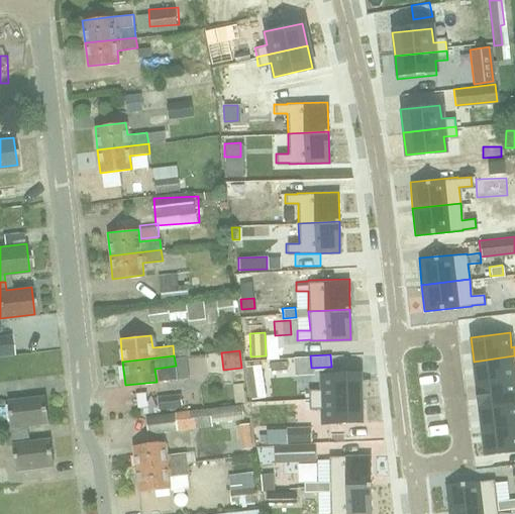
[(514,366),(514,355),(474,362),(476,385),(514,379),(514,378),(514,366)]
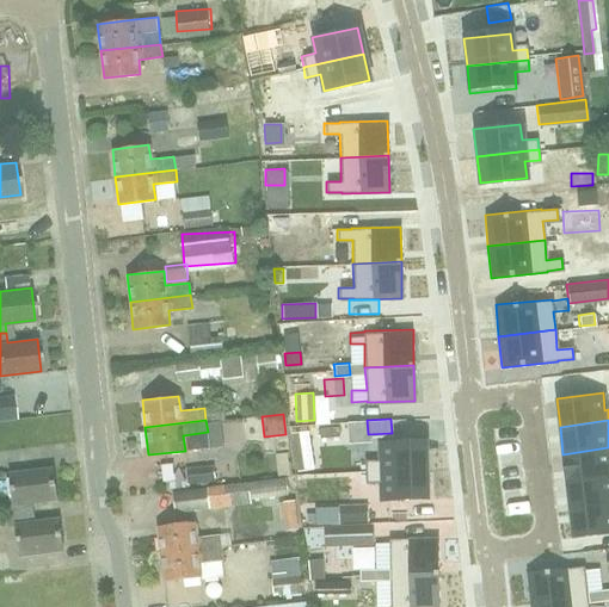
[(318,435),(338,434),(338,426),(318,427),(318,435)]
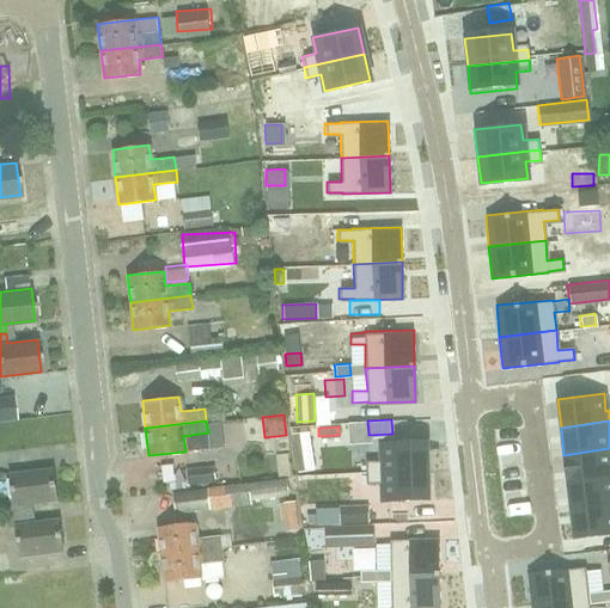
[(297,471),(312,468),(307,430),(292,433),(297,471)]
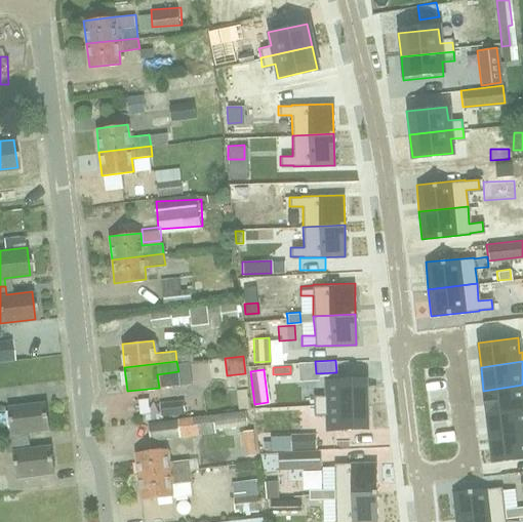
[(312,397),(312,405),(366,403),(364,382),(324,383),(324,397),(312,397)]
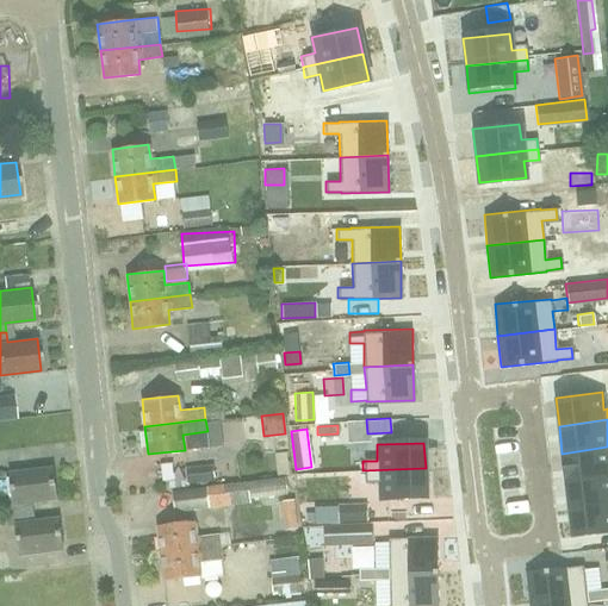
[(559,481),(565,480),(607,474),(607,447),(562,454),(556,454),(559,481)]
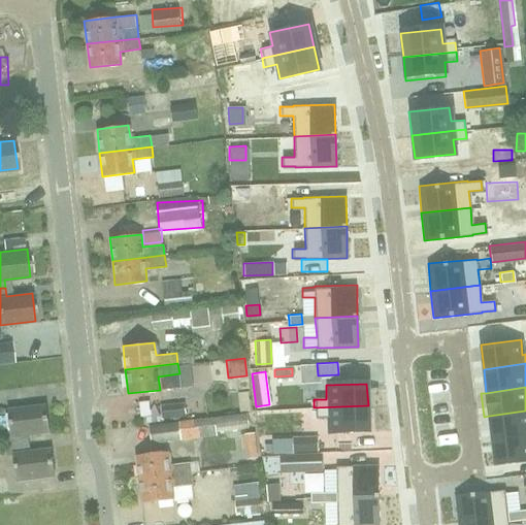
[(160,418),(185,415),(183,400),(158,404),(160,418)]
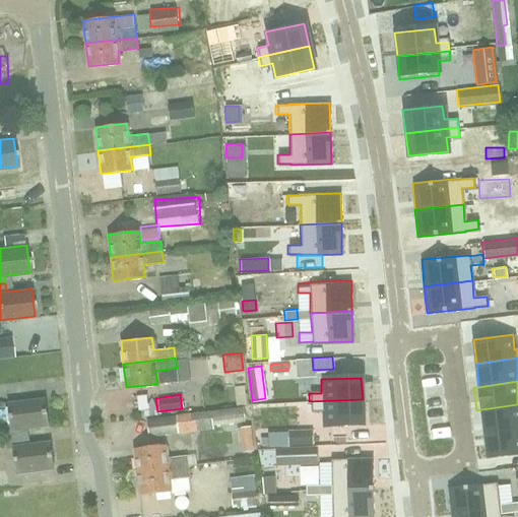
[(6,438),(23,436),(22,428),(48,425),(45,397),(7,401),(10,428),(5,429),(6,438)]
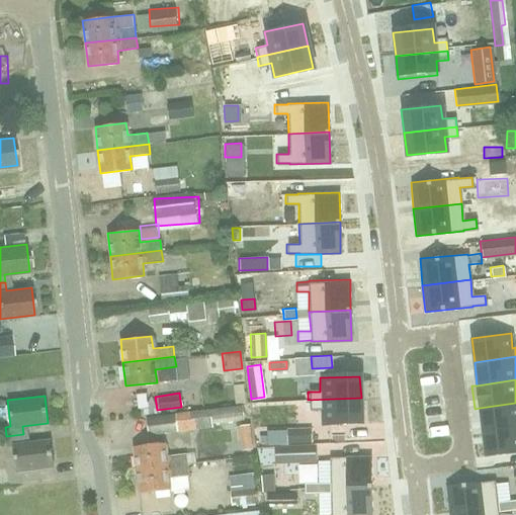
[(361,398),(308,400),(309,411),(321,410),(322,424),(361,422),(361,398)]
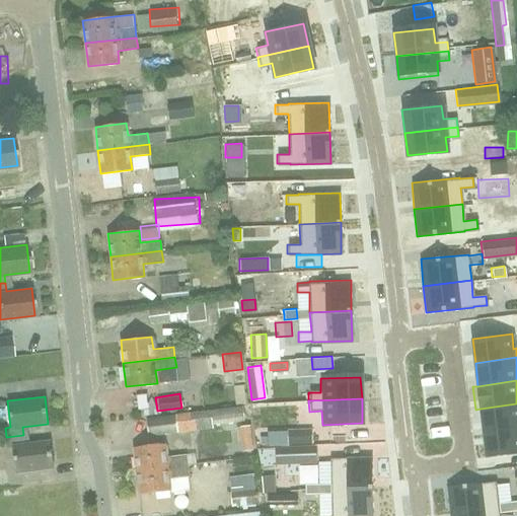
[(516,403),(481,409),(484,432),(516,428),(516,403)]
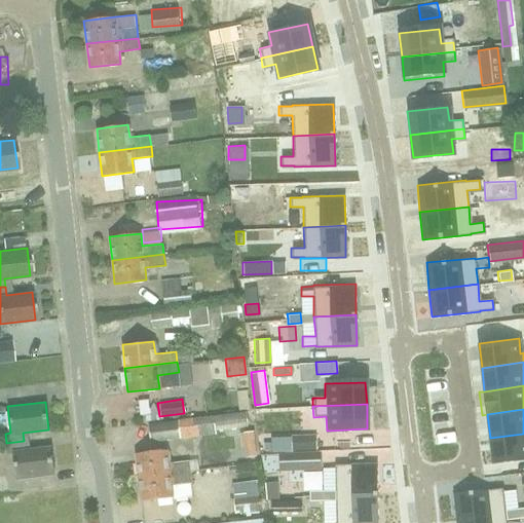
[(192,435),(192,427),(247,421),(245,410),(190,416),(177,417),(177,420),(148,423),(150,440),(192,435)]
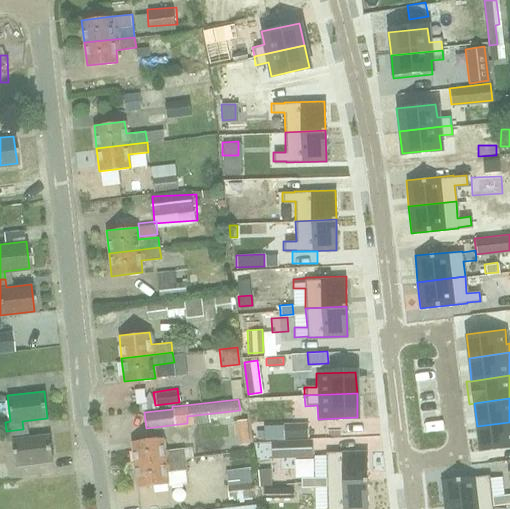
[(294,422),(294,413),(271,415),(272,424),(294,422)]
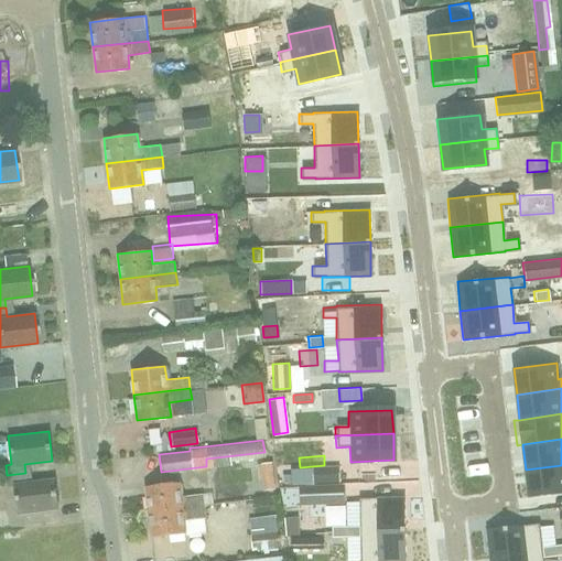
[(273,487),(270,461),(258,462),(261,488),(273,487)]
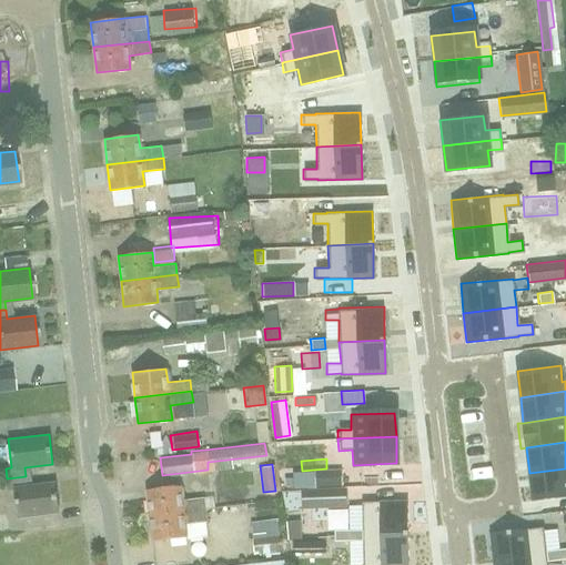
[(565,468),(529,473),(533,500),(565,494),(565,468)]
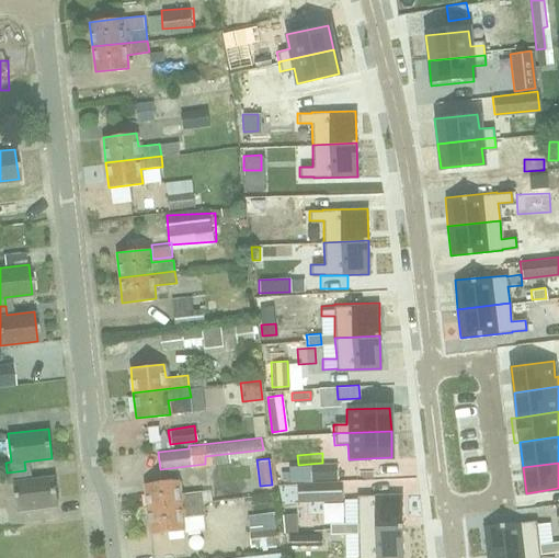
[(310,465),(310,479),(335,478),(335,464),(310,465)]
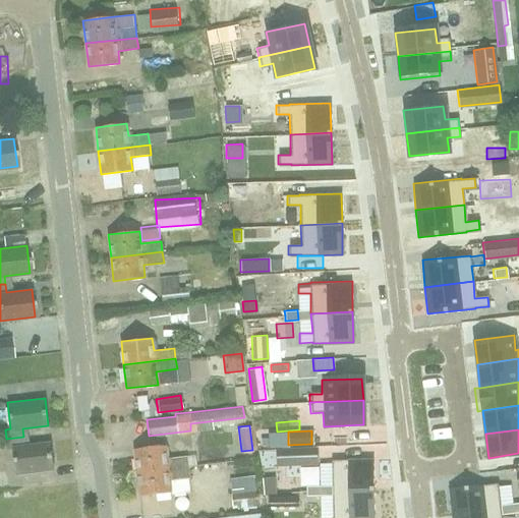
[(15,473),(53,468),(50,442),(24,445),(23,437),(6,439),(7,447),(12,447),(15,473)]
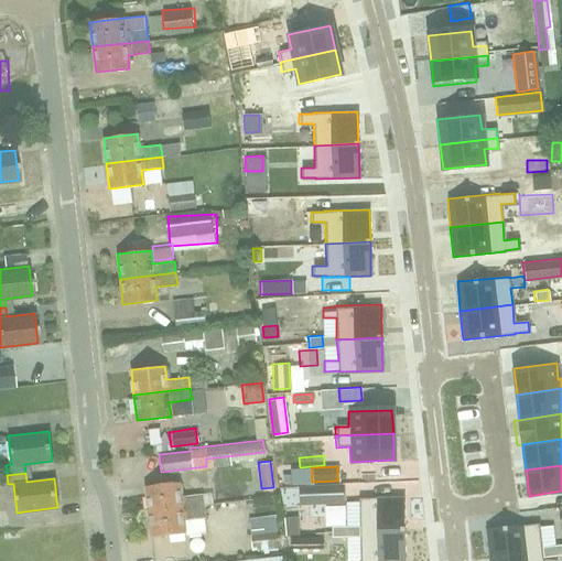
[(211,493),(203,493),(180,496),(179,482),(144,486),(148,511),(204,505),(204,504),(212,503),(211,493)]
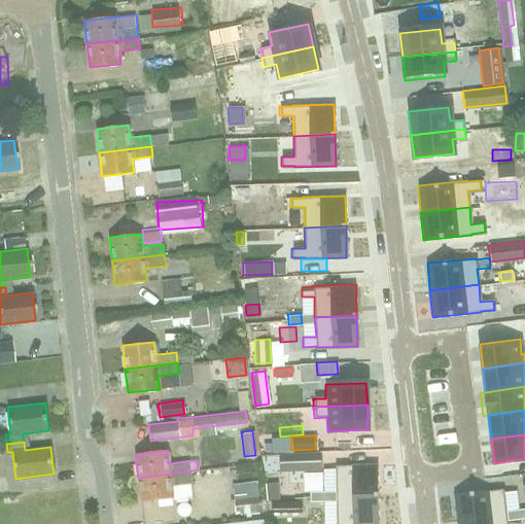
[(279,469),(320,468),(319,452),(278,453),(279,469)]
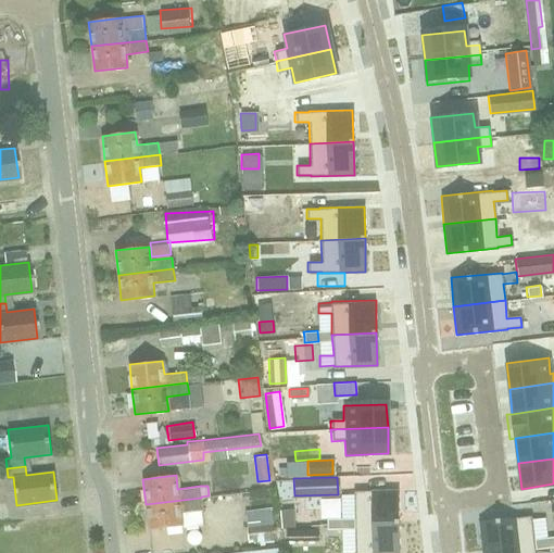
[(353,501),(354,523),(398,523),(397,489),(353,490),(353,491),(339,491),(339,502),(353,501)]
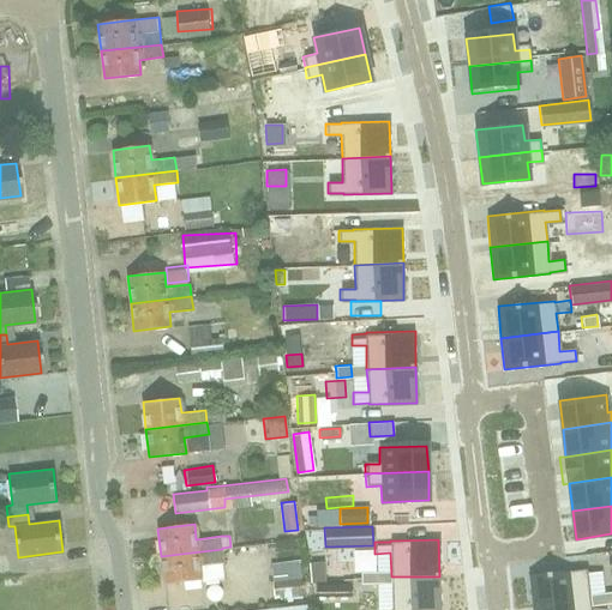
[(222,549),(161,556),(165,584),(201,579),(199,565),(223,561),(222,549)]
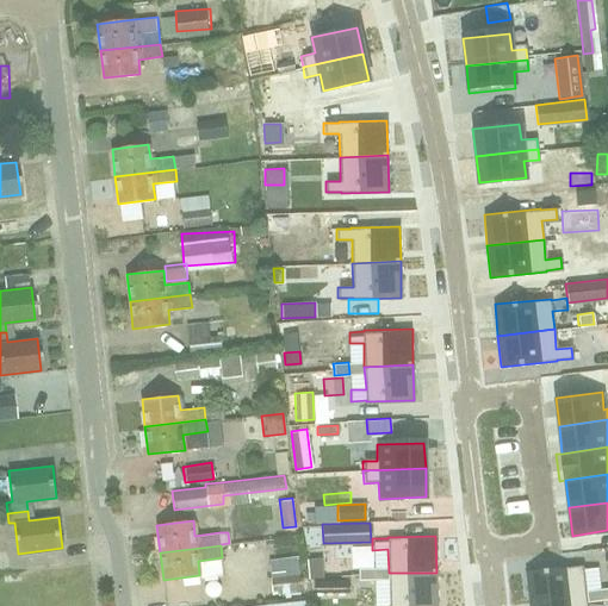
[(322,575),(321,556),(306,558),(308,576),(322,575)]
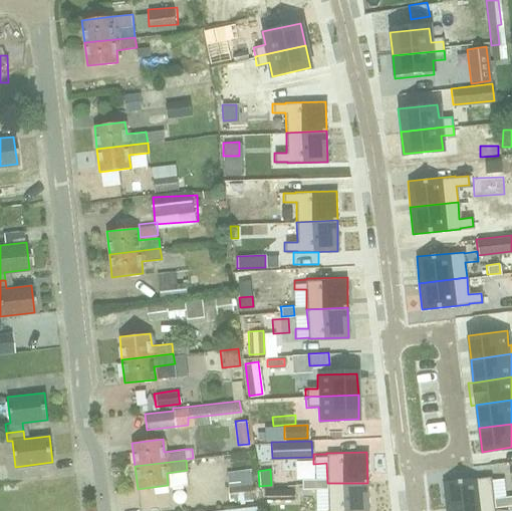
[(498,475),(450,480),(453,506),(501,501),(499,485),(511,484),(510,474),(498,476),(498,475)]
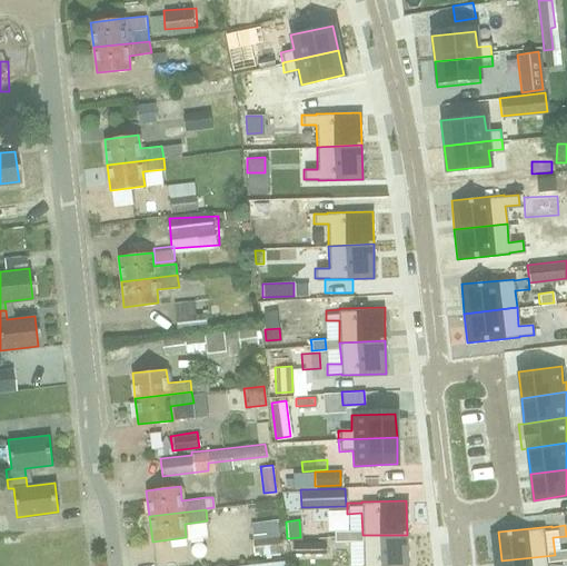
[(348,540),(348,529),(334,530),(334,535),(334,540),(348,540)]
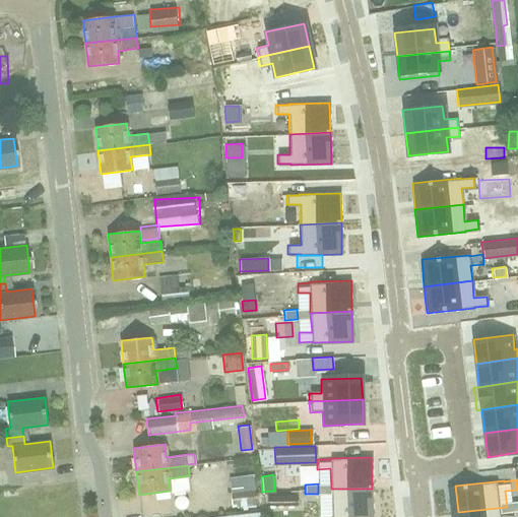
[(372,516),(372,489),(331,489),(331,509),(319,509),(318,516),(372,516)]
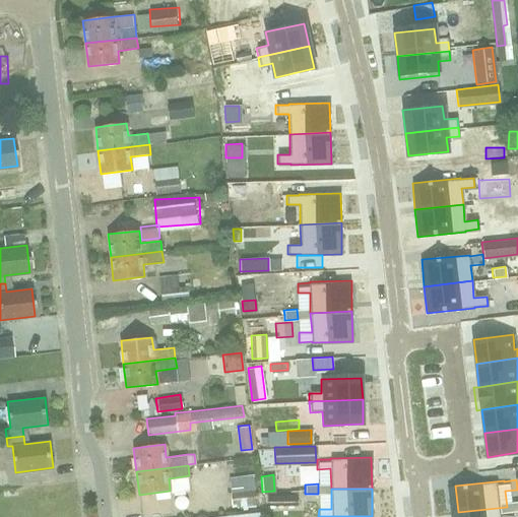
[(231,506),(255,503),(253,490),(229,493),(231,506)]
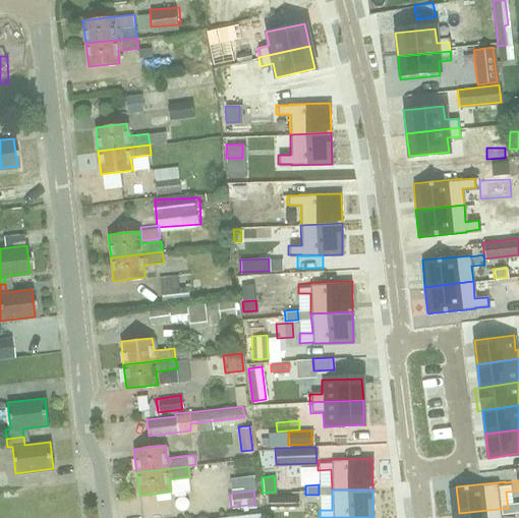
[(268,506),(297,506),(297,495),(268,495),(268,506)]
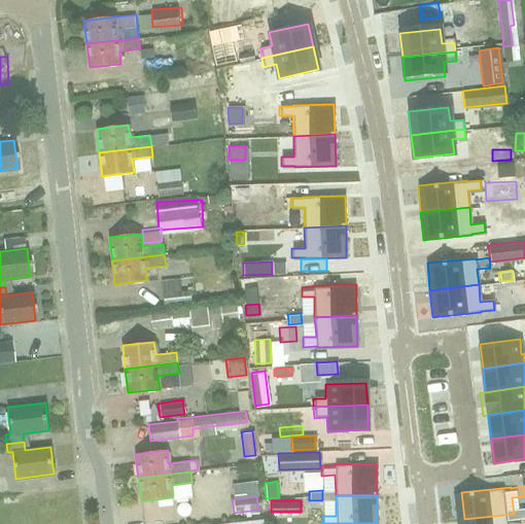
[(514,523),(514,514),(464,519),(464,523),(514,523)]
